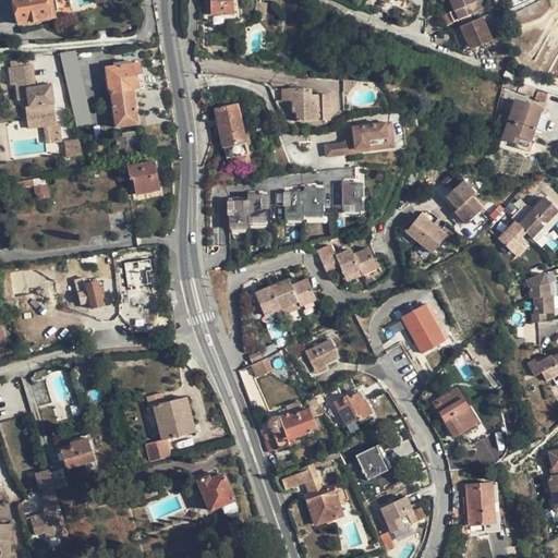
[(51,0),(15,0),(20,24),(56,19),(51,0)]
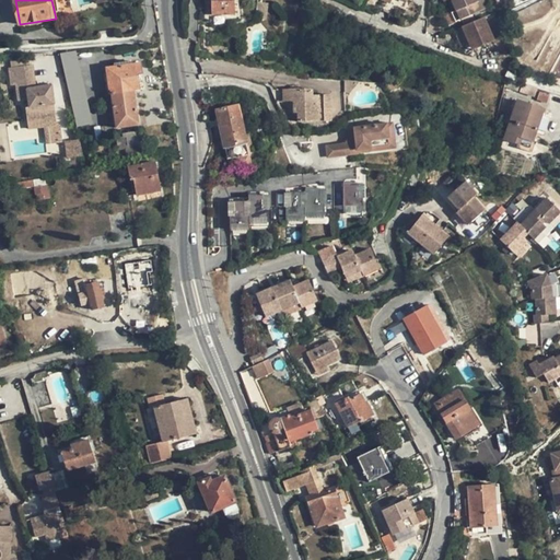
[(211,0),(212,14),(236,13),(234,0),(211,0)]
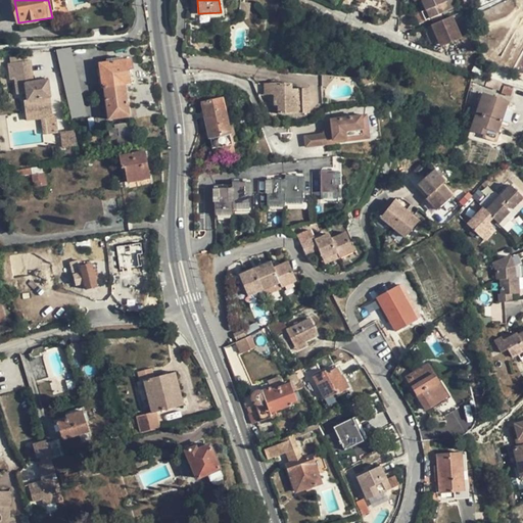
[(437,0),(427,4),(430,14),(443,9),(439,0),(437,0)]
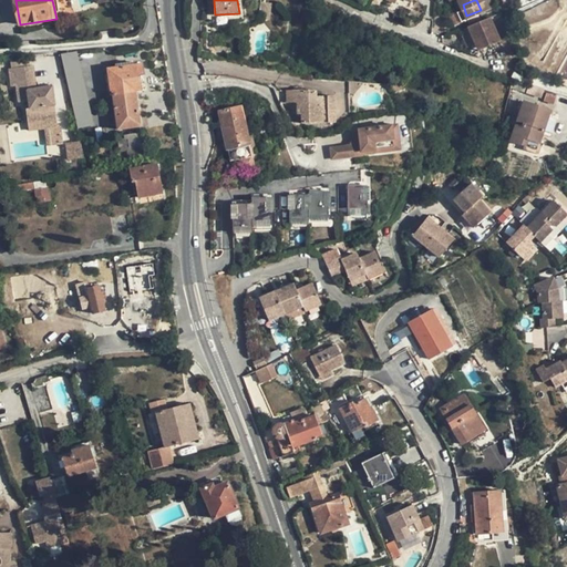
[(480,35),(483,43),(497,38),(487,13),(468,21),(474,38),(480,35)]
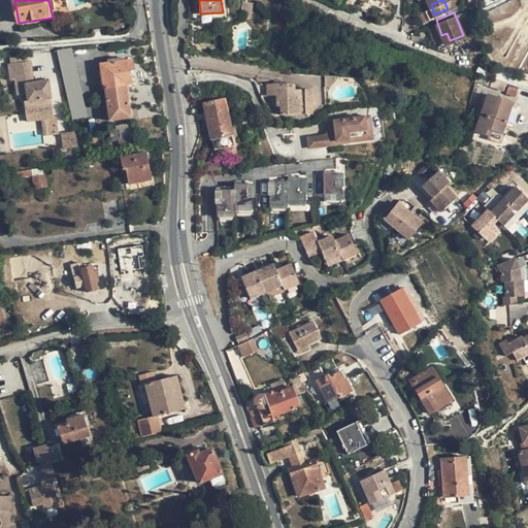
[(71,47),(58,48),(72,119),(86,116),(84,108),(83,108),(71,47)]
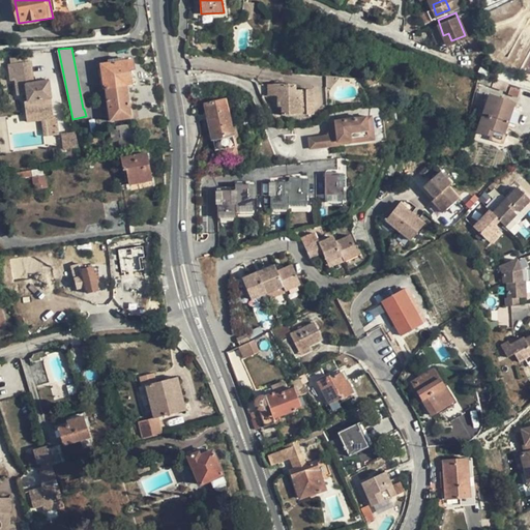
[(529,75),(529,54),(519,75),(524,79),(527,74),(529,75)]
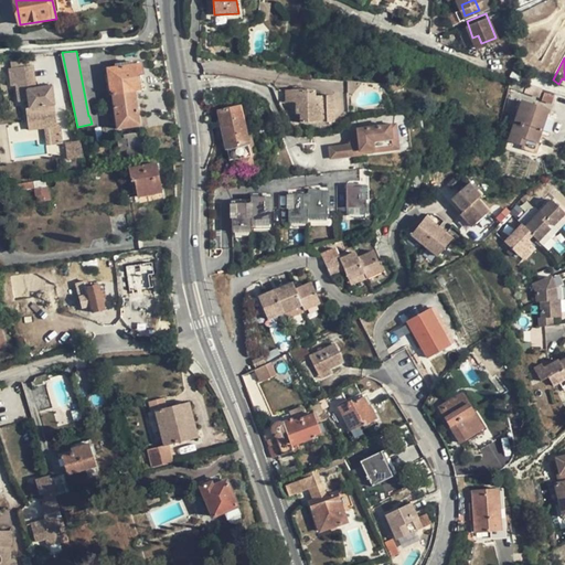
[(144,76),(141,64),(132,65),(115,67),(107,68),(110,95),(113,95),(117,129),(139,126),(135,91),(141,89),(139,76),(144,76)]
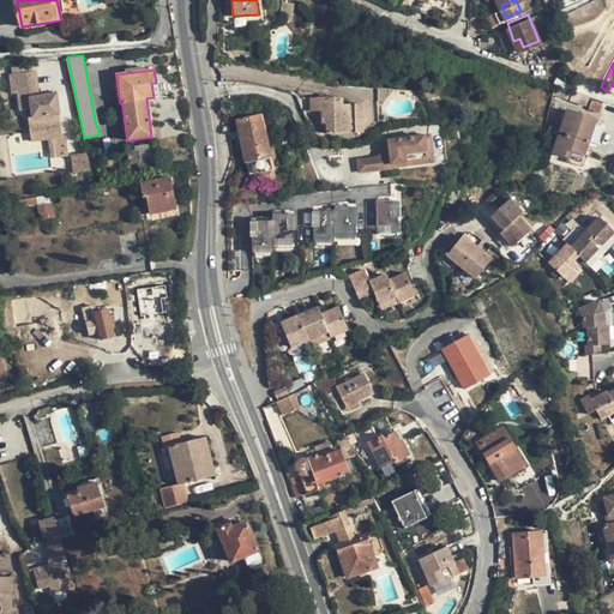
[(61,139),(56,101),(38,103),(38,98),(35,73),(10,77),(12,95),(17,95),(19,113),(26,112),(30,112),(31,119),(26,120),(29,133),(46,131),(47,142),(61,139)]
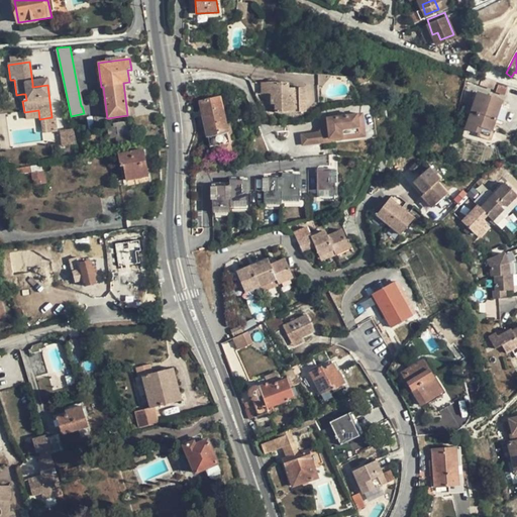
[(485,79),(468,74),(466,80),(484,86),(485,79)]
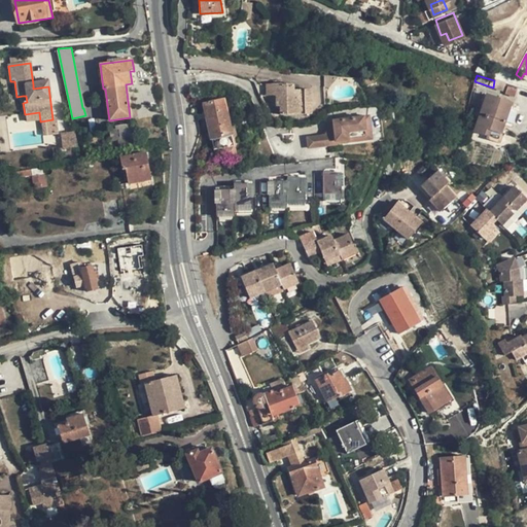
[(503,91),(506,81),(495,78),(494,80),(493,88),(503,91)]
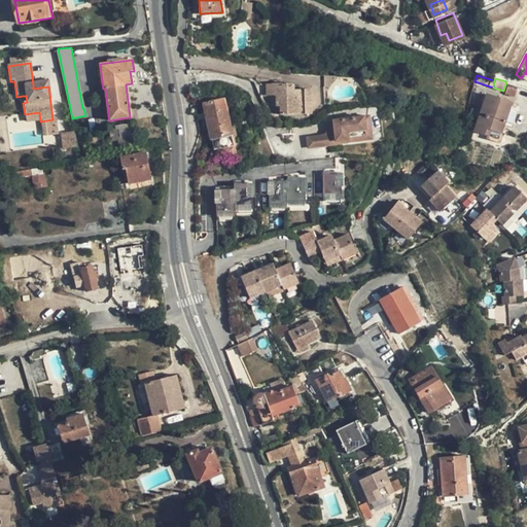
[(341,80),(326,79),(326,91),(330,91),(341,80)]
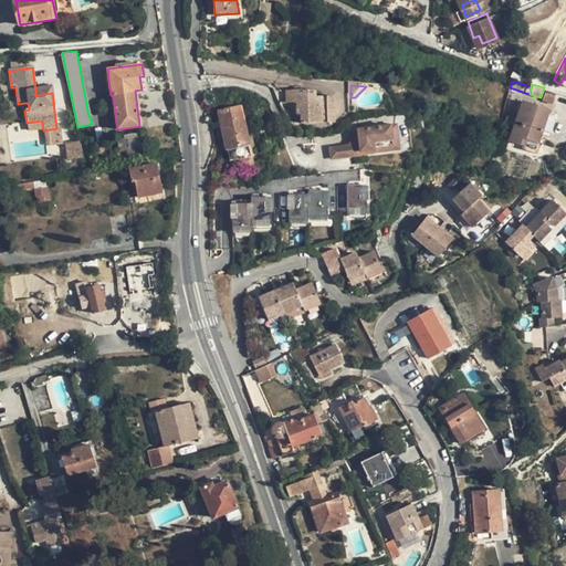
[(314,97),(314,92),(300,90),(273,90),(279,101),(297,102),(296,114),(301,114),(301,123),(333,123),(333,98),(314,97)]
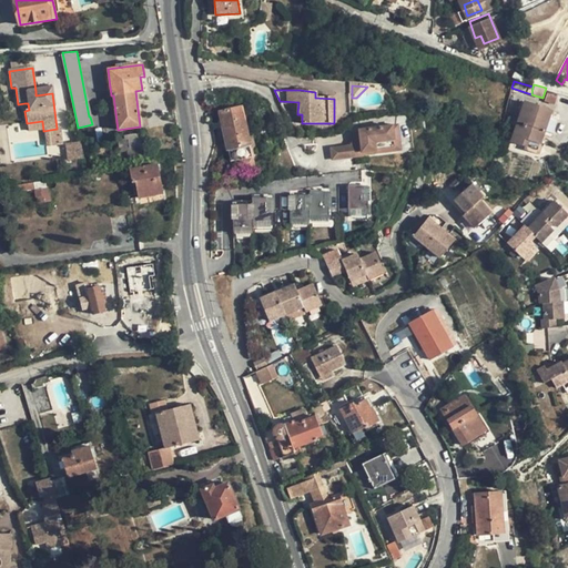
[(540,152),(553,111),(525,101),(511,142),(540,152)]
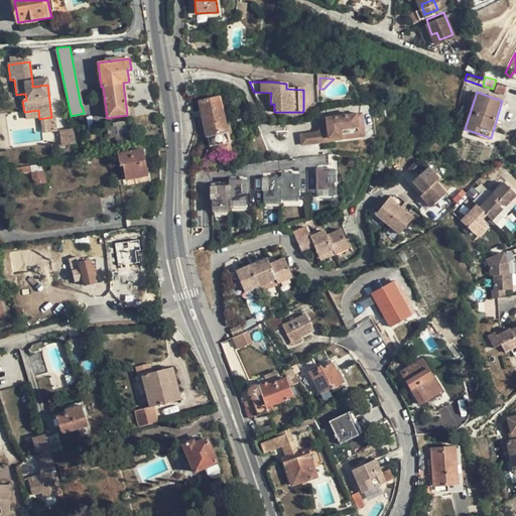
[(221,97),(201,100),(210,147),(218,145),(220,151),(223,154),(230,153),(232,148),(221,97)]
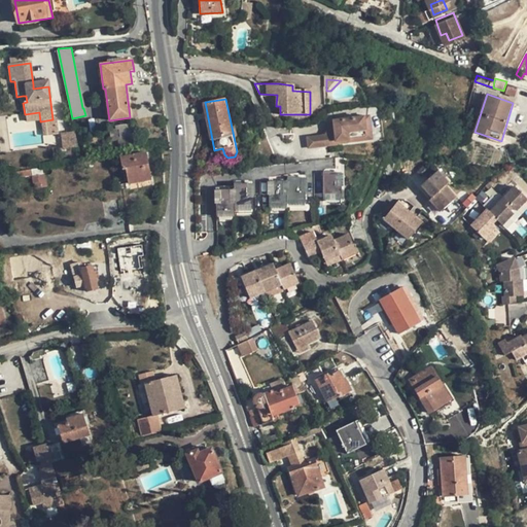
[(39,112),(25,114),(26,123),(40,121),(39,112)]
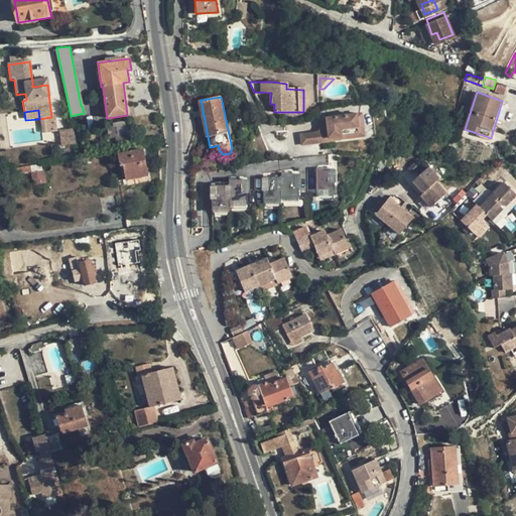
[(317,132),(300,134),(302,145),(366,136),(362,113),(327,118),(317,132)]
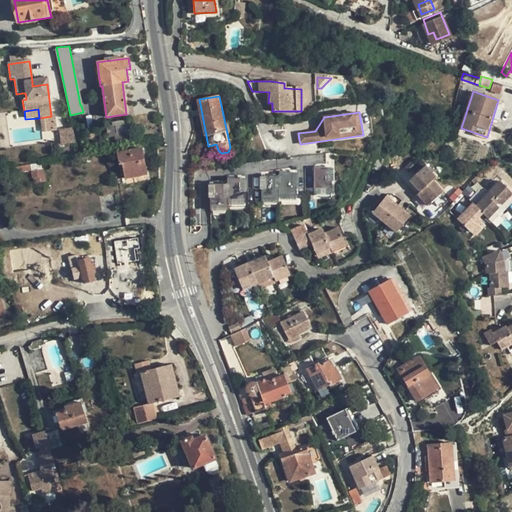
[(129,132),(128,119),(111,123),(112,126),(115,126),(116,134),(129,132)]
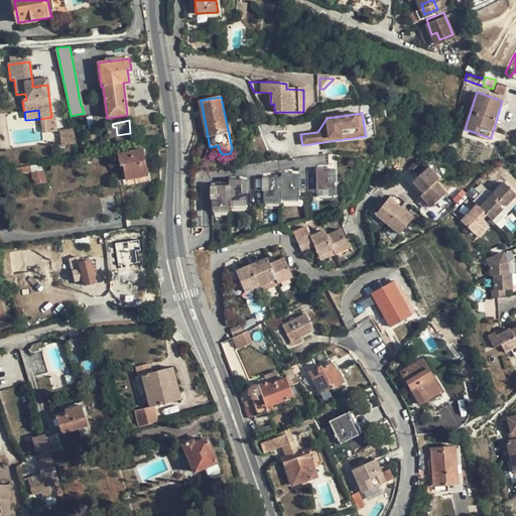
[(289,124),(274,124),(274,132),(288,133),(289,124)]
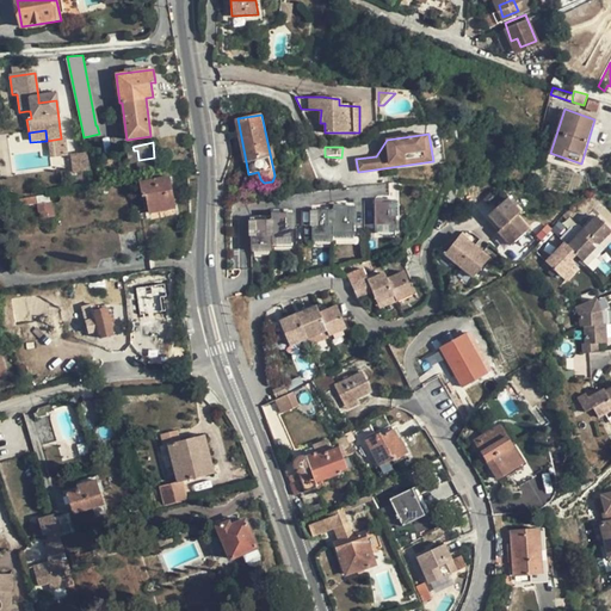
[(73,172),(90,168),(86,150),(69,154),(73,172)]
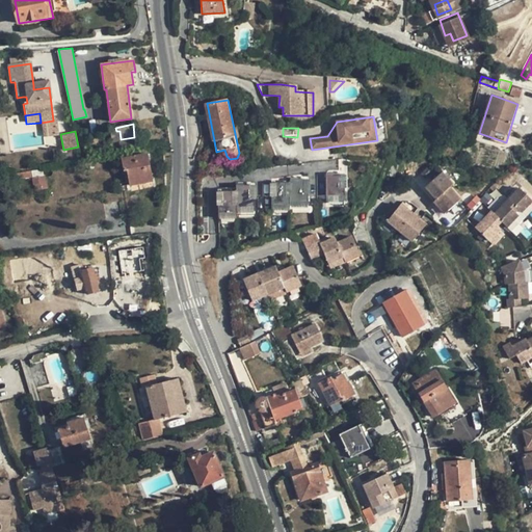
[(147,154),(122,159),(124,171),(127,170),(130,186),(152,182),(147,154)]
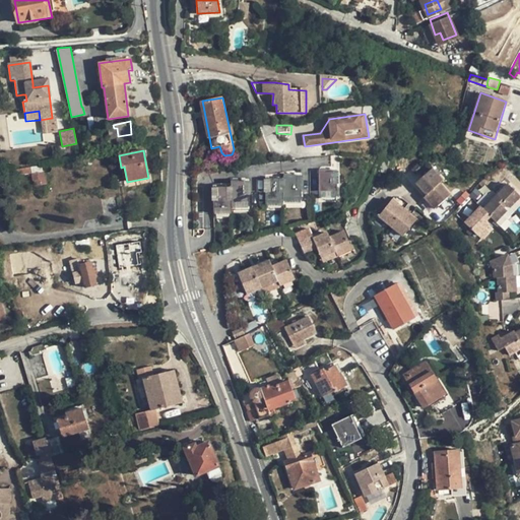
[(31,168),(13,170),(14,176),(31,174),(43,172),(42,166),(31,168)]
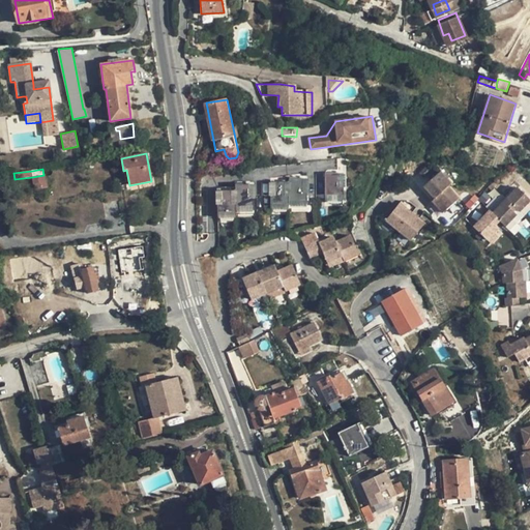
[(15,179),(13,173),(4,174),(5,185),(16,183),(15,179)]
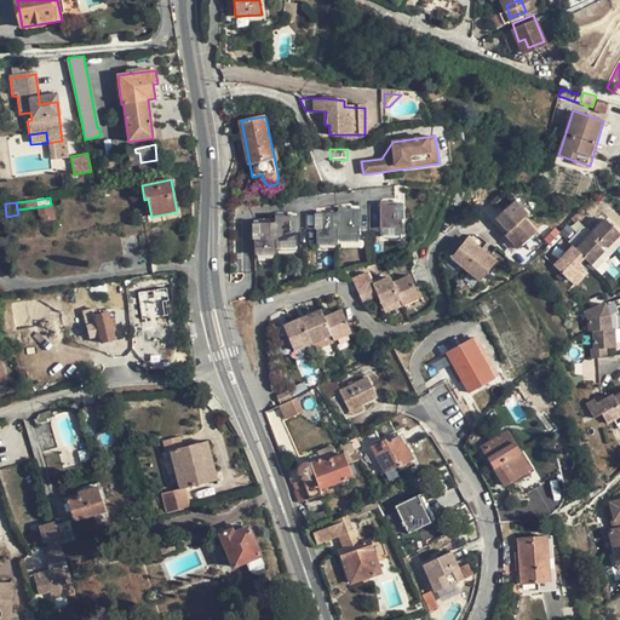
[(527,217),(515,202),(510,207),(497,218),(509,234),(506,236),(517,250),(535,234),(523,220),(527,217)]
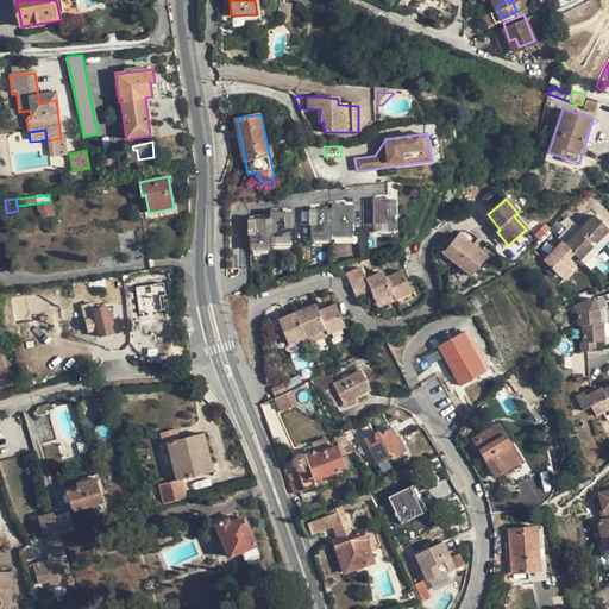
[(395,200),(374,200),(374,230),(395,230),(395,200)]
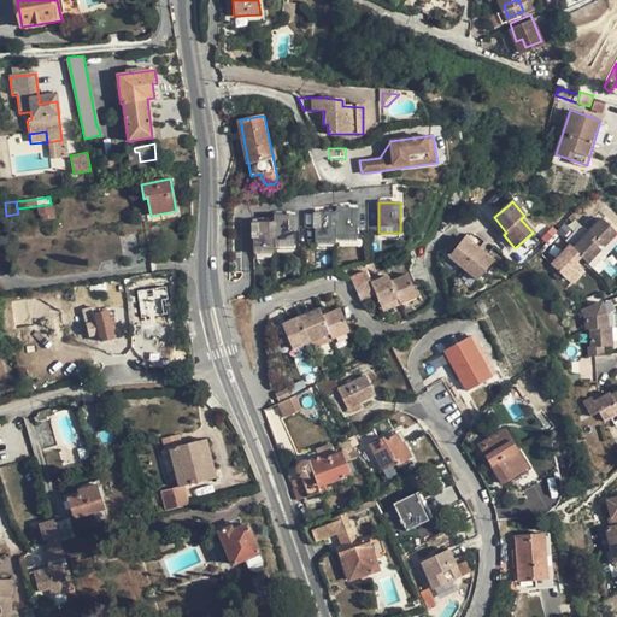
[(51,204),(37,206),(39,215),(41,215),(54,212),(52,204),(51,204)]
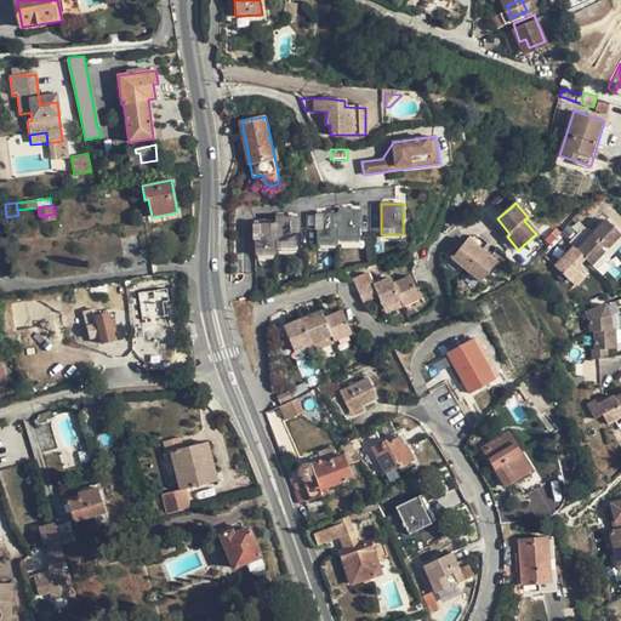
[(360,240),(359,210),(339,210),(339,214),(339,241),(360,240)]
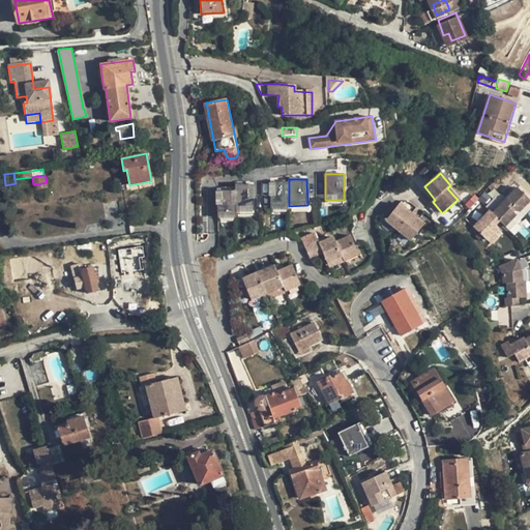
[(289,182),(270,182),(270,209),(289,209),(289,206),(289,182)]
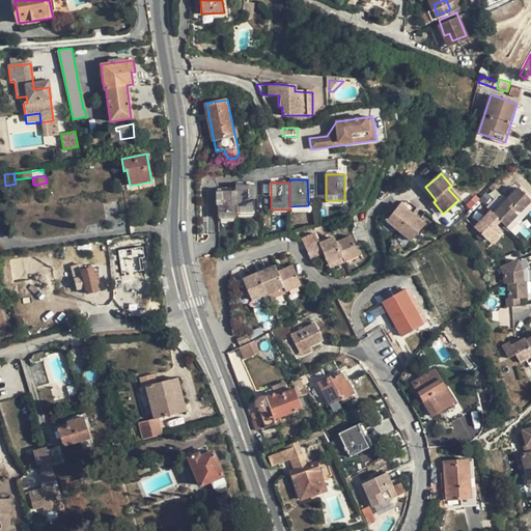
[(253,186),(235,186),(235,191),(235,213),(254,212),(253,186)]
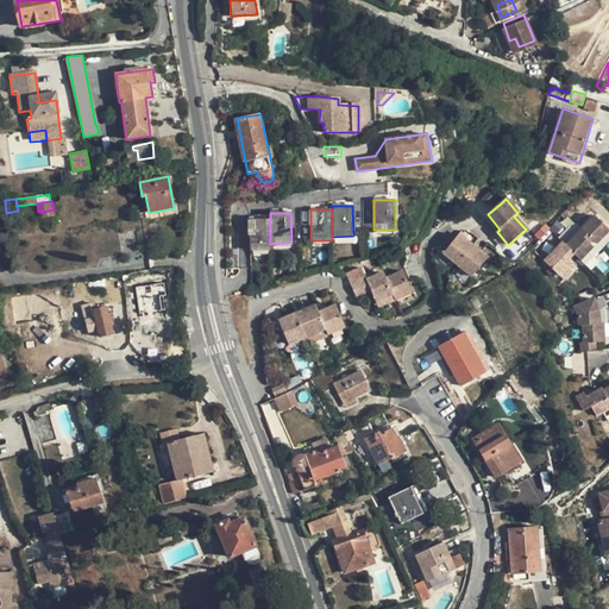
[(608,228),(595,214),(581,228),(592,239),(596,243),(604,233),(608,228)]
